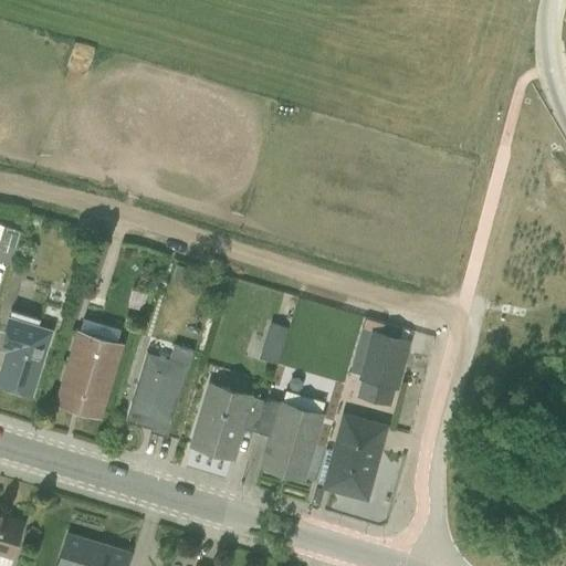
[(20,230),(3,226),(0,236),(0,261),(9,264),(20,230)]
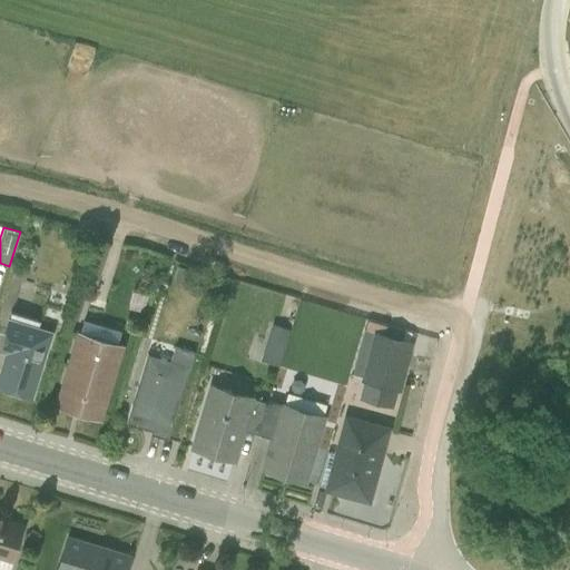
[(0,371),(0,386),(30,396),(51,331),(38,326),(39,322),(10,313),(8,318),(8,317),(0,341),(0,352),(6,354),(0,371)]
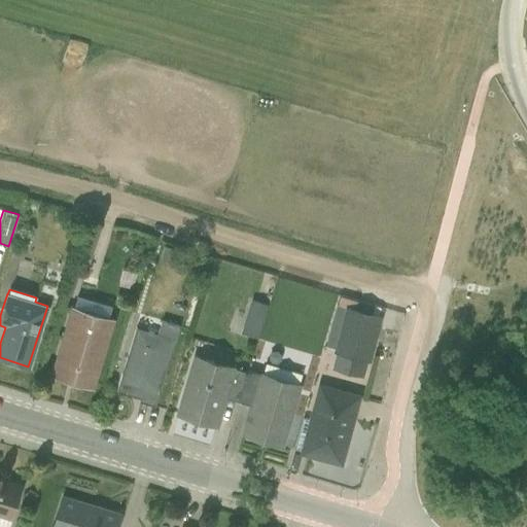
[(68,376),(93,383),(112,318),(108,317),(111,306),(77,295),(73,308),(72,307),(51,376),(67,380),(68,376)]
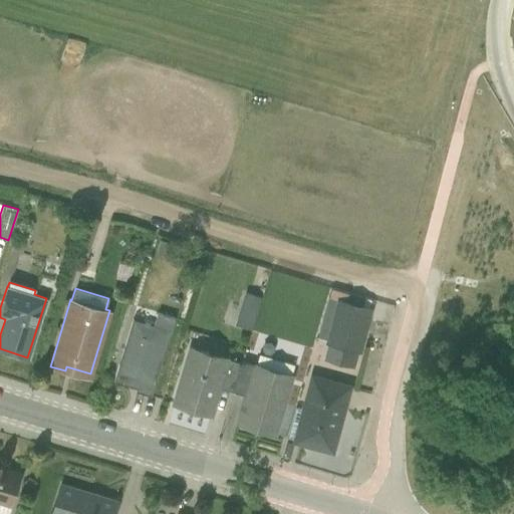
[(345,303),(348,293),(330,288),(327,297),(345,303)]
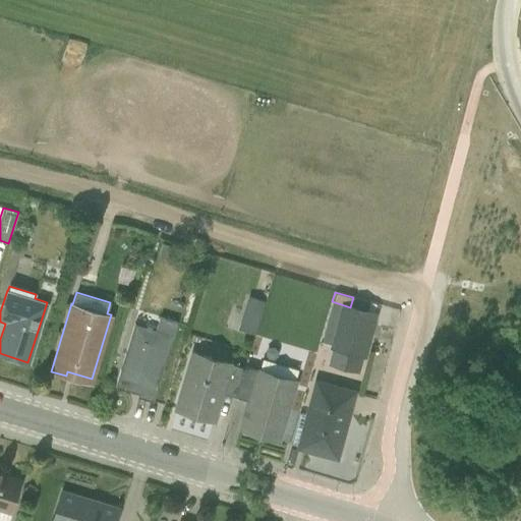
[(237,330),(253,335),(264,301),(248,296),(237,330)]
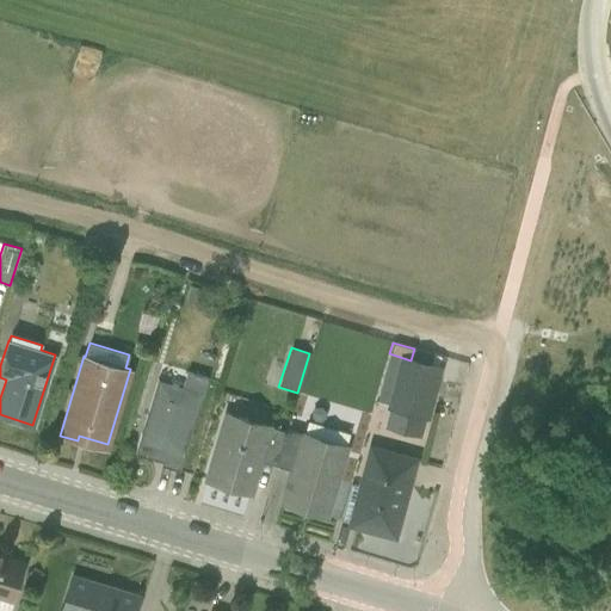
[(403,360),(390,405),(425,414),(440,357),(432,355),(430,366),(403,360)]
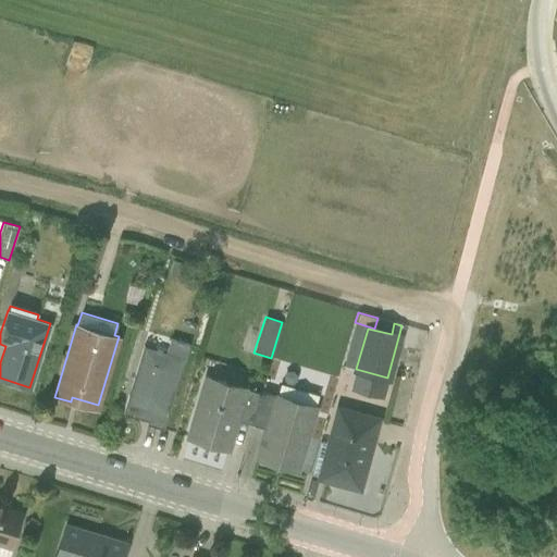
[(146,424),(162,430),(188,345),(170,339),(165,354),(144,346),(124,409),(148,417),(146,424)]
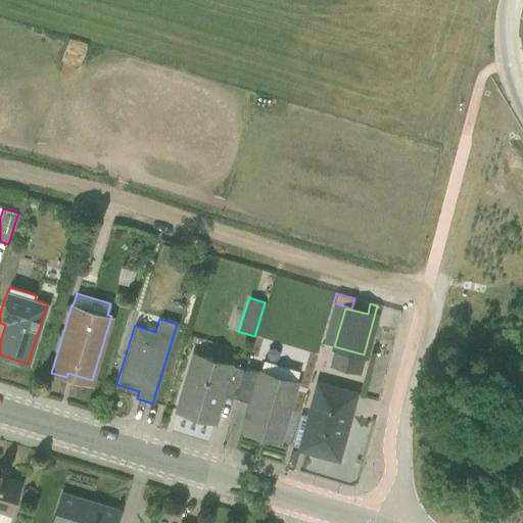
[(233,366),(233,364),(194,352),(177,411),(215,422),(223,394),(236,398),(245,368),(244,368),(243,369),(233,366)]
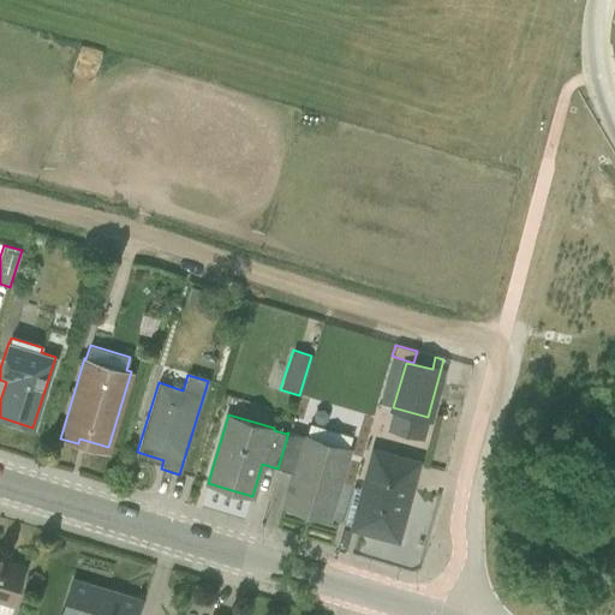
[(282,506),(327,519),(352,437),(310,424),(306,434),(303,433),(302,436),(288,433),(278,469),(292,473),(282,506)]
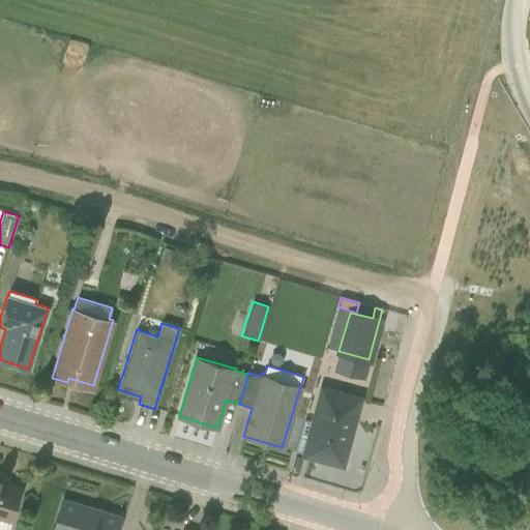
[(357,400),(322,390),(314,422),(304,420),(296,452),(341,464),(357,400)]
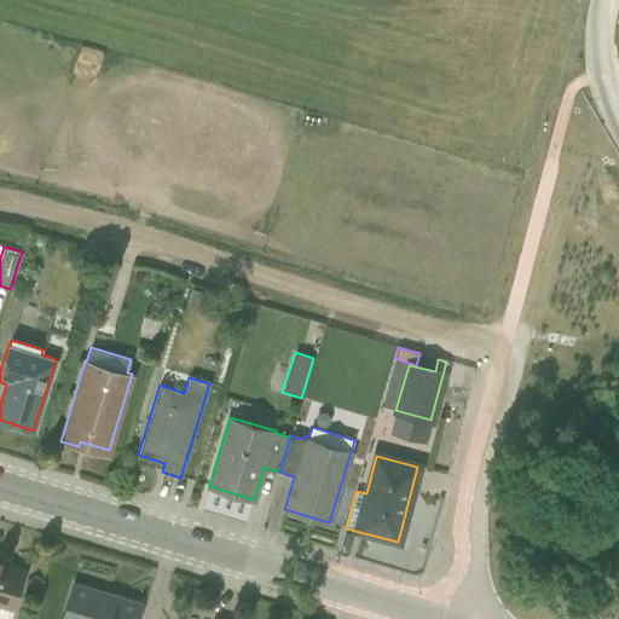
[(0,618),(10,618),(25,571),(0,562),(0,618)]
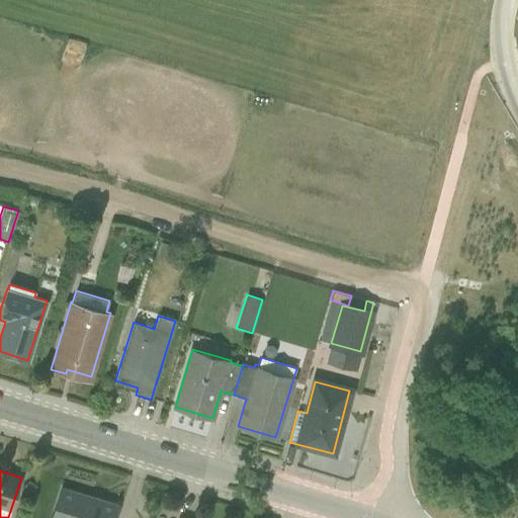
[(112,517),(116,505),(60,489),(51,517),(112,517)]
